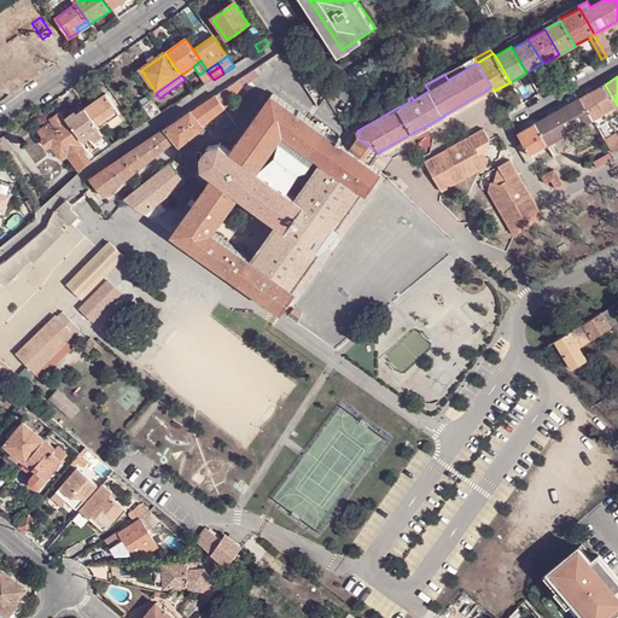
[(246,92),(238,80),(91,180),(105,197),(175,139),(180,145),(203,127),(203,126),(226,105),(232,101),(228,97),(235,92),(239,97),(246,92)]
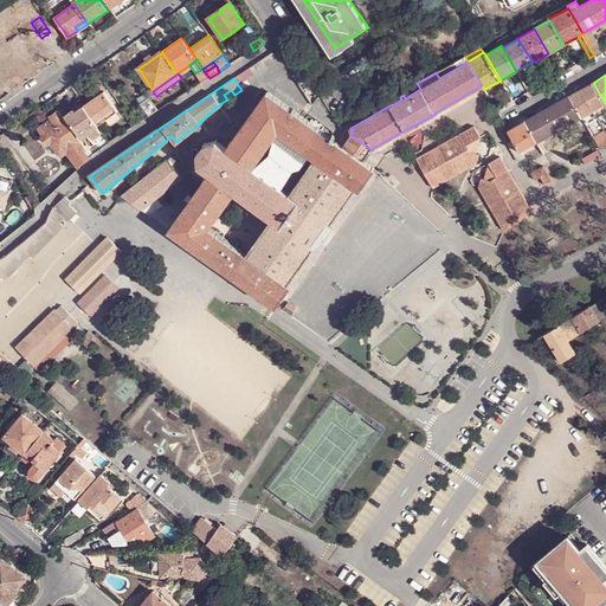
[(605,110),(605,104),(605,103),(593,83),(581,90),(597,116),(605,110)]
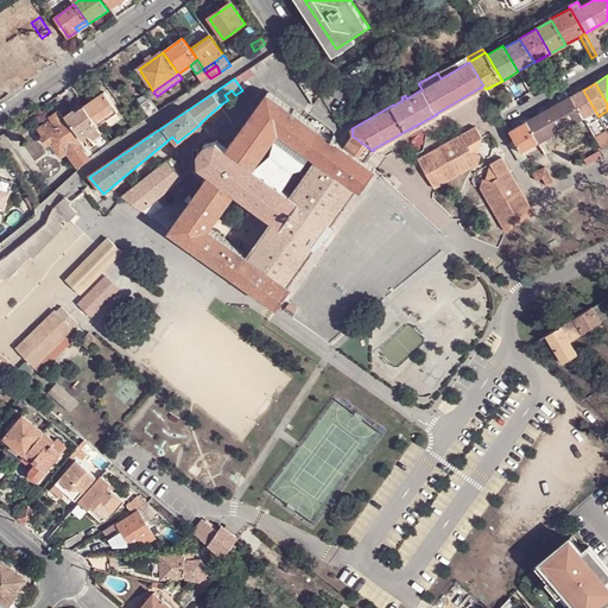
[(599,116),(583,90),(572,96),(584,116),(589,125),(600,118),(599,116)]
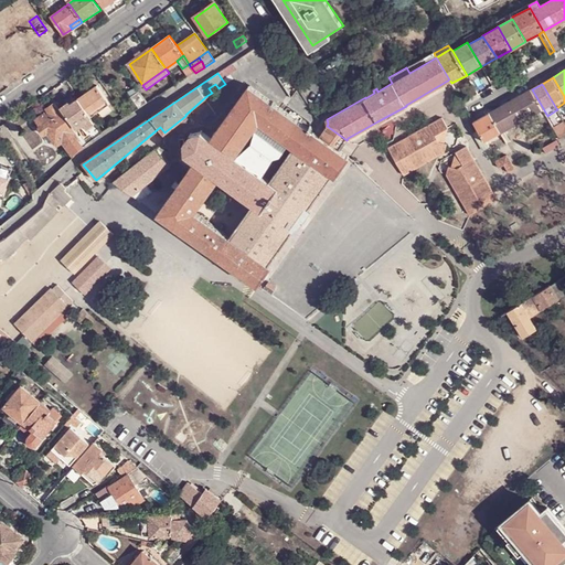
[(108,106),(109,105),(106,99),(103,95),(97,86),(78,99),(92,118),(108,106)]
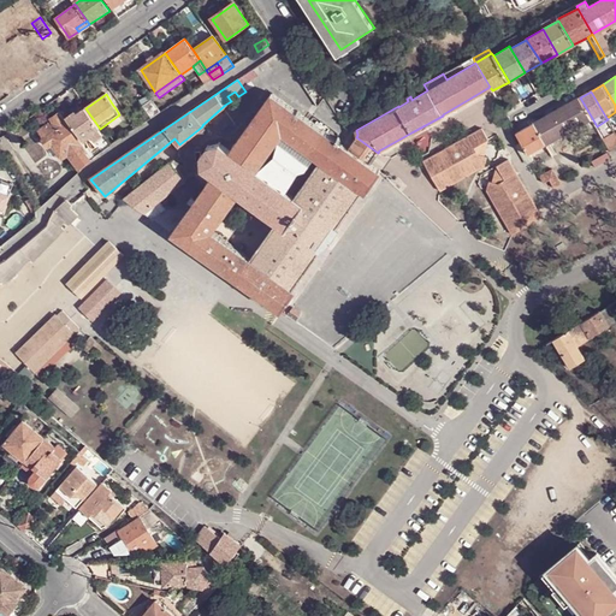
[(273,94),(236,144),(261,164),(284,134),(321,160),(295,196),(304,203),(286,229),(278,221),(250,258),(213,231),(235,201),(208,182),(207,184),(196,200),(191,196),(173,221),(178,225),(172,234),(280,311),(296,290),(294,289),(320,252),(323,253),(327,247),(330,249),(332,248),(338,241),(337,238),(335,236),(339,230),(337,227),(363,191),(366,193),(381,172),(369,164),(348,148),(273,94)]
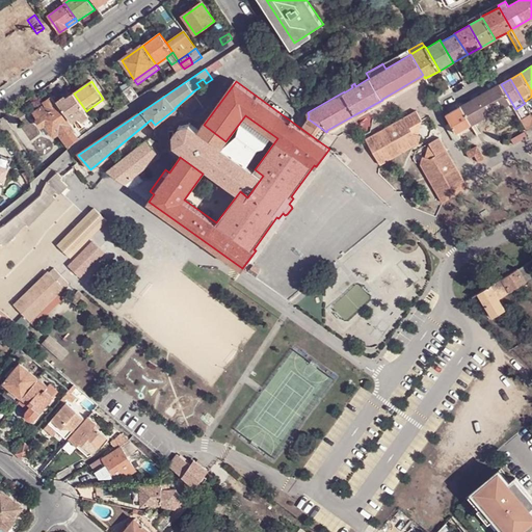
[(501,84),(461,106),(472,125),(511,102),(501,84)]
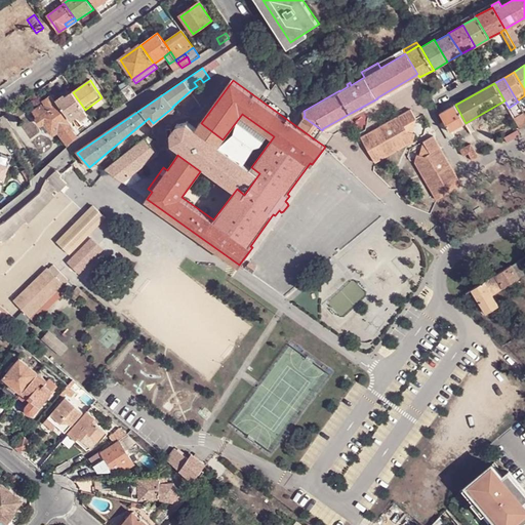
[(129,102),(137,95),(130,85),(122,90),(129,102)]
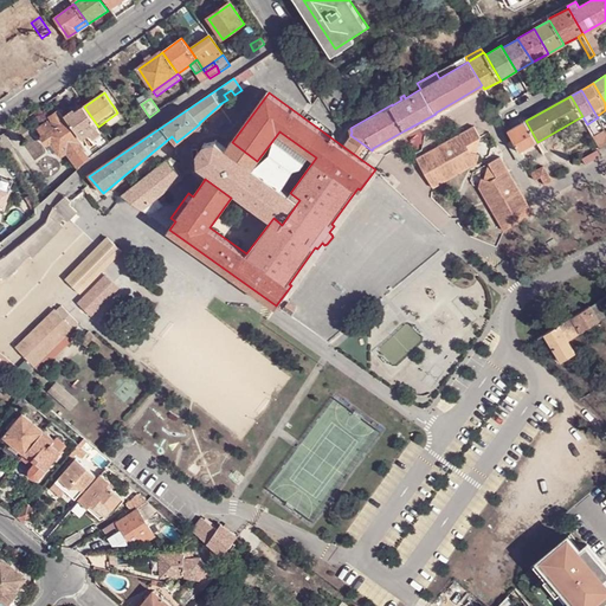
[(97,127),(98,127),(84,107),(77,111),(73,108),(65,114),(82,139),(90,133),(97,127)]
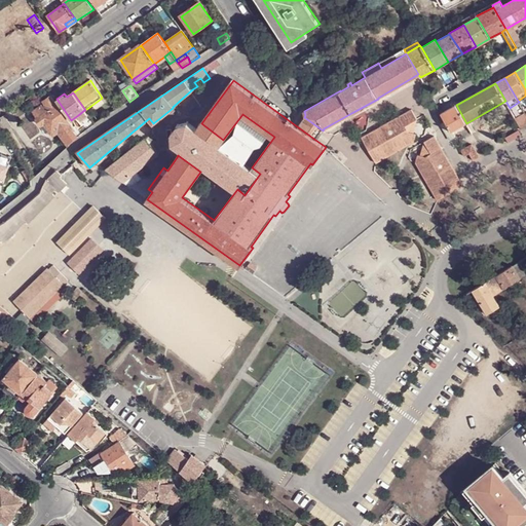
[(69,146),(80,137),(74,127),(51,96),(44,101),(46,105),(38,111),(40,115),(37,117),(36,119),(40,124),(42,125),(44,123),(53,135),(59,132),(69,146)]
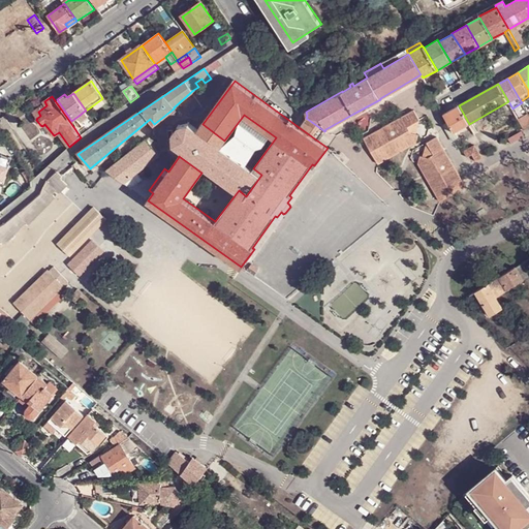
[(86,111),(89,116),(105,104),(101,99),(86,111)]
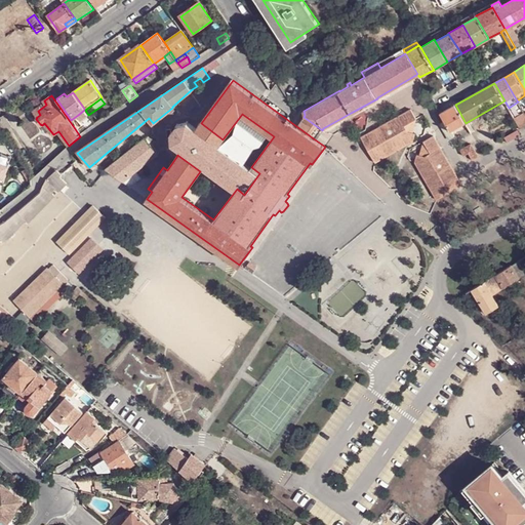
[(520,106),(518,102),(509,108),(511,112),(520,106)]
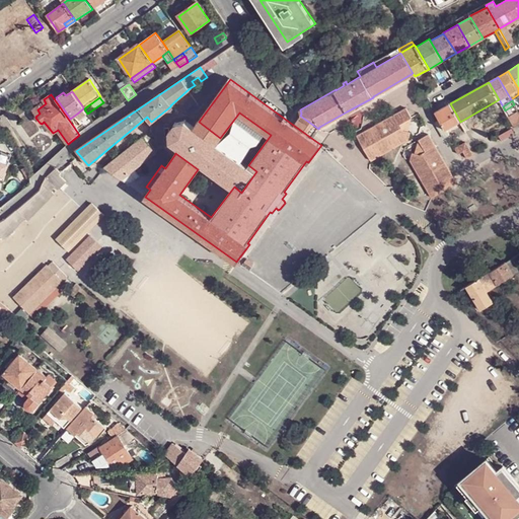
[(450,103),(436,112),(441,120),(446,130),(460,122),(450,103)]
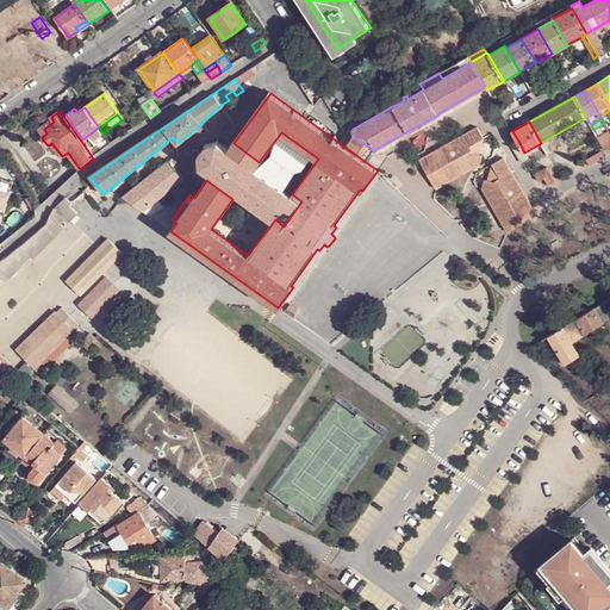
[(478,126),(421,160),(437,188),(480,163),(483,154),(474,151),(471,144),(484,137),(478,126)]
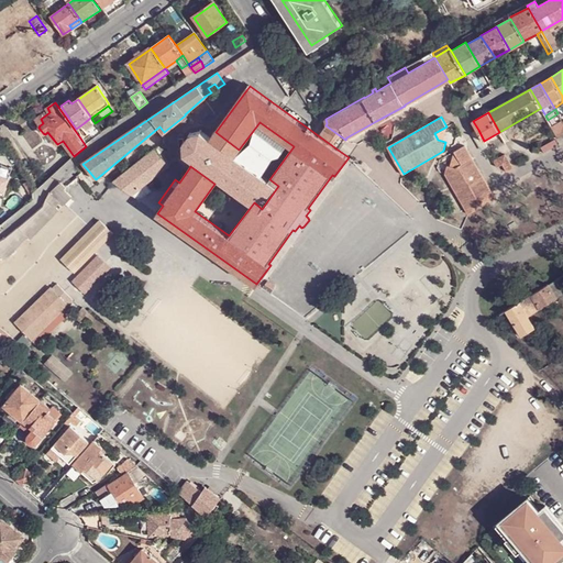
[(95,124),(90,118),(84,123),(87,129),(95,124)]
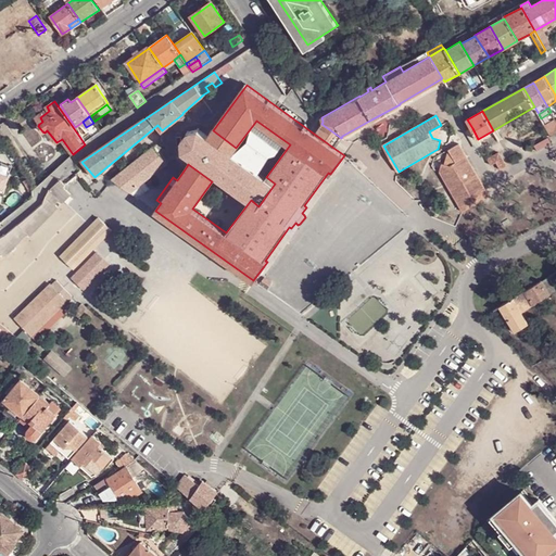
[(550,135),(555,130),(555,121),(555,122),(555,119),(544,124),(547,130),(550,135)]
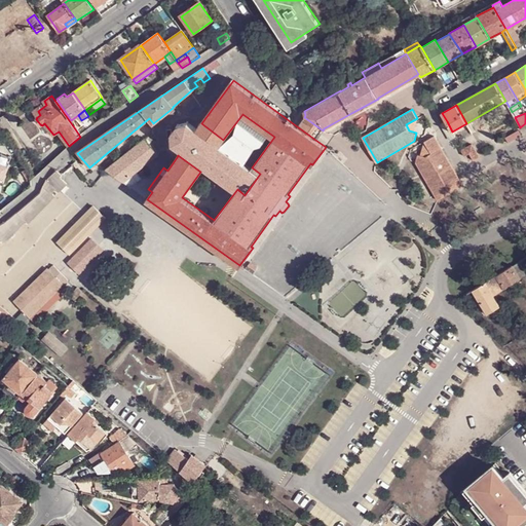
[(323,130),(304,117),(301,120),(297,126),(315,140),(321,134),(323,130)]
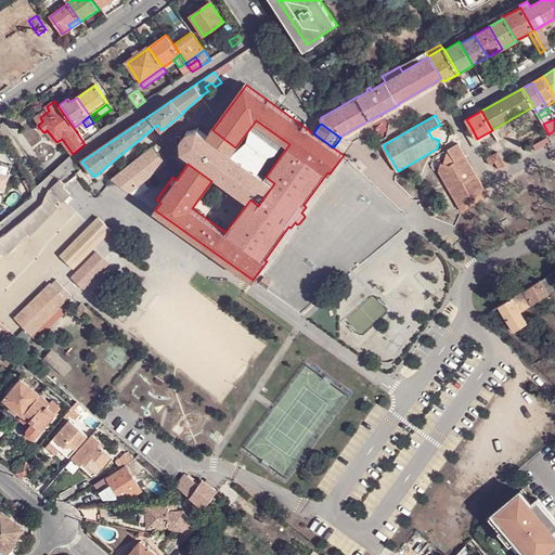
[(242,160),(232,153),(235,147),(213,130),(211,130),(210,131),(211,131),(208,137),(198,130),(199,128),(197,128),(197,129),(190,132),(189,131),(188,132),(189,133),(183,141),(182,140),(181,142),(182,142),(182,151),(181,151),(181,152),(181,153),(183,152),(192,158),(189,163),(188,163),(186,164),(188,164),(211,181),(216,176),(226,182),(226,184),(227,184),(228,183),(237,191),(237,192),(239,193),(240,192),(250,199),(258,206),(274,183),(266,177),(255,170),(256,168),(255,168),(254,168),(244,162),(245,160),(243,159),(242,160)]
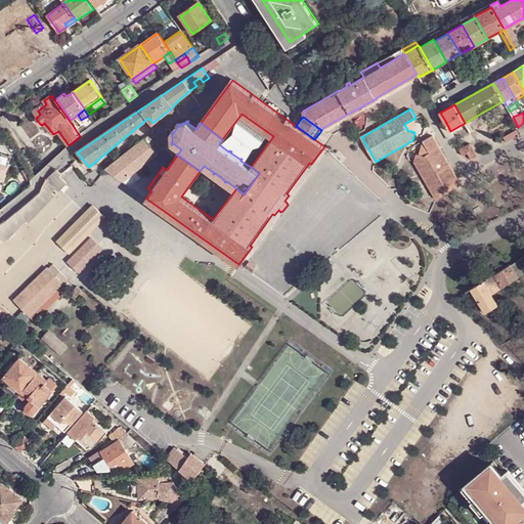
[(450,131),(445,121),(440,123),(449,139),(453,136),(450,131)]
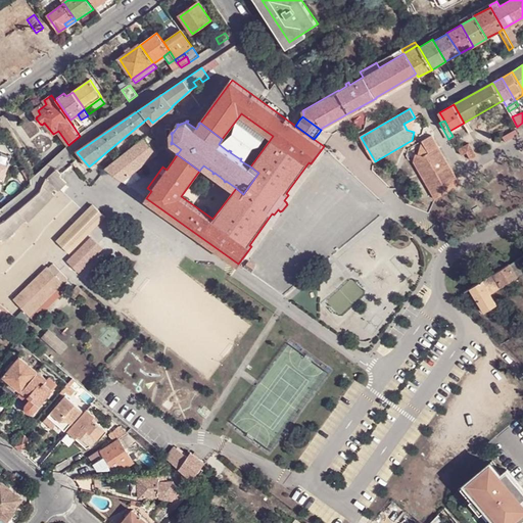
[(80,136),(88,129),(84,124),(78,128),(76,126),(74,127),(80,136)]
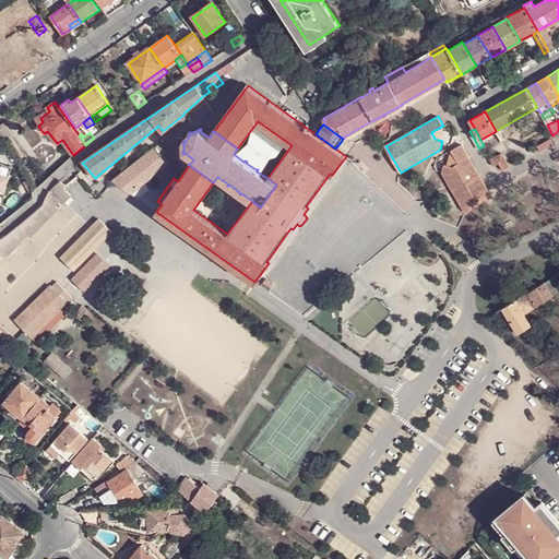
[(462,143),(451,149),(459,162),(453,165),(444,163),(442,170),(465,211),(491,195),(462,143)]
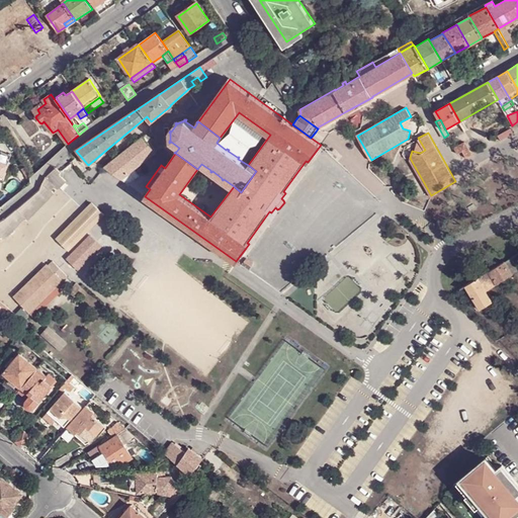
[(104,167),(126,183),(136,176),(132,170),(155,152),(143,137),(104,167)]
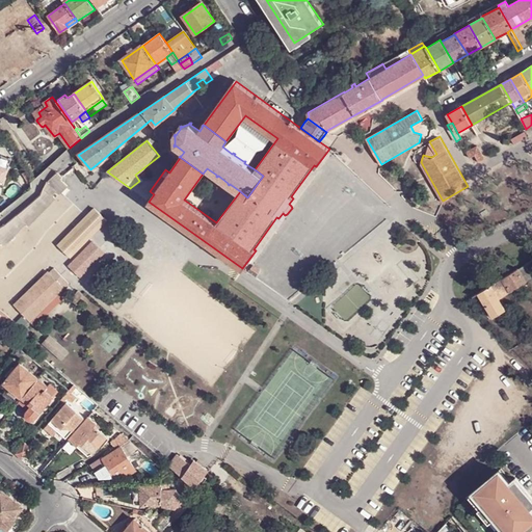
[(166,151),(179,159),(180,157),(179,157),(180,156),(181,156),(184,152),(176,145),(174,147),(174,145),(166,151)]
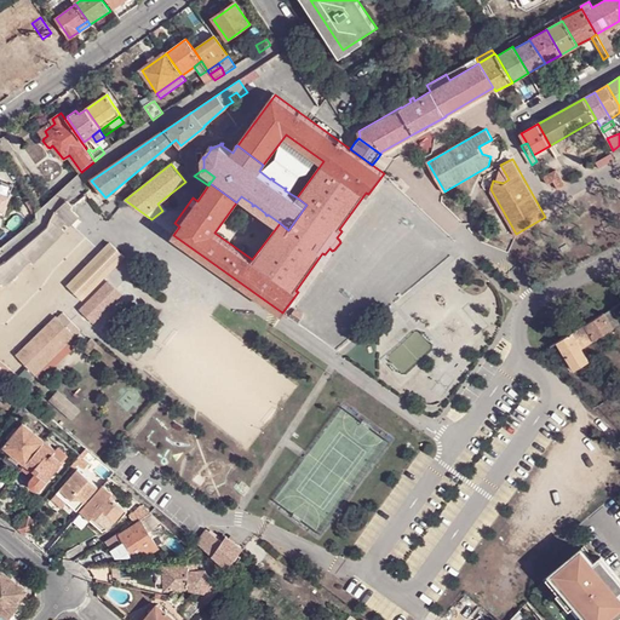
[(13,256),(26,268),(34,259),(36,263),(67,230),(64,228),(69,222),(72,225),(80,216),(73,208),(75,206),(73,204),(69,200),(68,200),(56,212),(47,228),(13,256)]
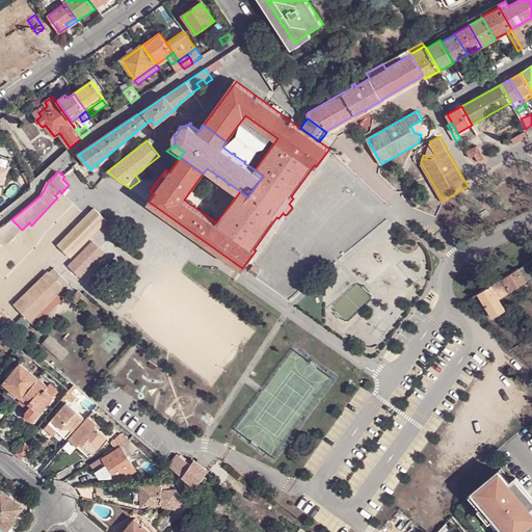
[(60,249),(72,260),(107,222),(100,214),(78,236),(75,234),(60,249)]
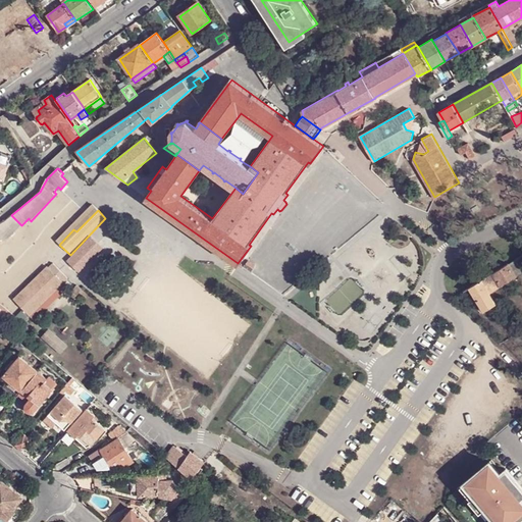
[(0,223),(0,238),(4,242),(21,225),(11,215),(7,219),(0,223)]
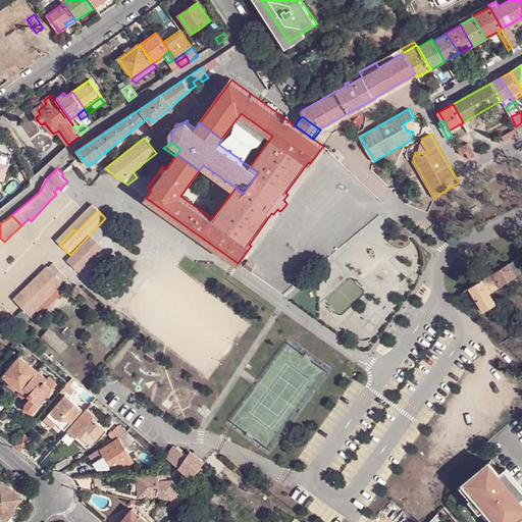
[(521,273),(521,260),(520,258),(474,285),(482,298),(521,273)]
